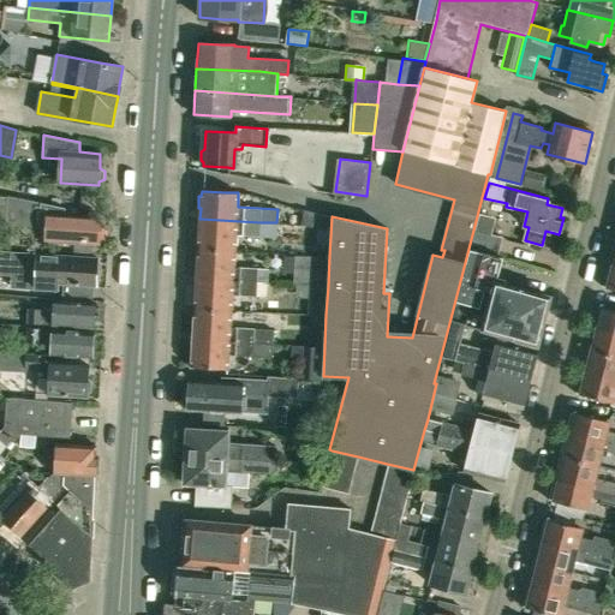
[(101,216),(77,215),(65,214),(65,208),(9,195),(6,224),(47,227),(46,240),(99,244),(101,216)]
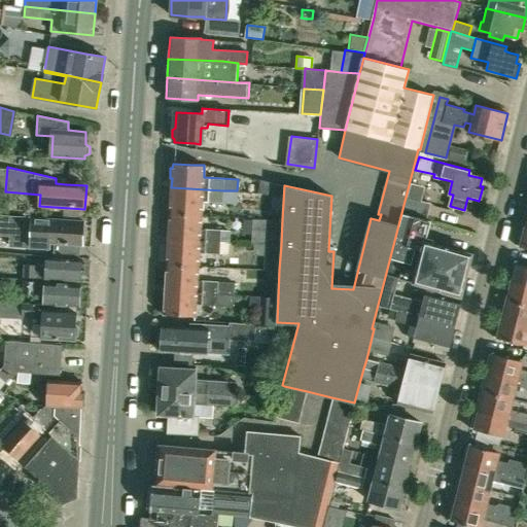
[(222,202),(223,190),(171,187),(171,197),(168,197),(168,207),(170,207),(170,213),(201,214),(202,201),(222,202)]
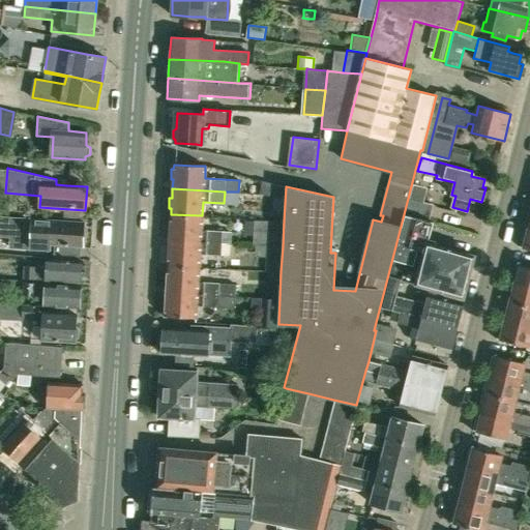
[(407,214),(431,221),(435,205),(411,199),(407,214)]
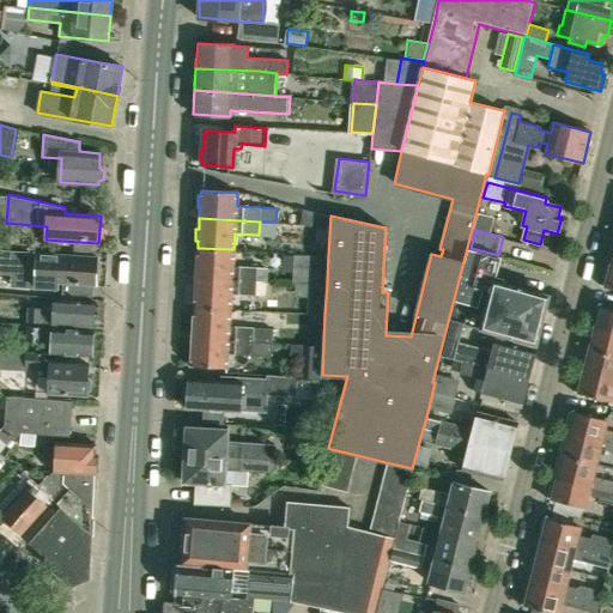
[(234,266),(234,249),(198,248),(196,255),(194,255),(194,267),(196,267),(195,278),(256,281),(265,281),(265,267),(234,266)]
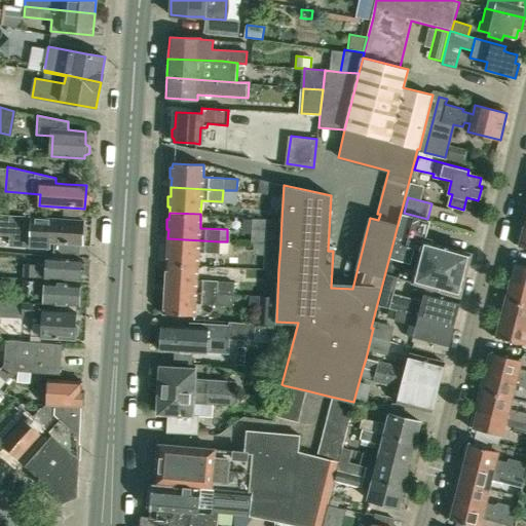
[(431,220),(427,219),(404,213),(401,224),(399,223),(385,276),(387,276),(399,280),(403,264),(415,267),(412,284),(460,296),(472,254),(425,241),(431,220)]
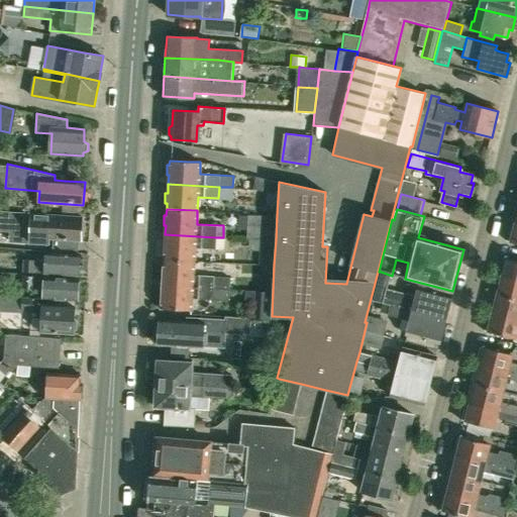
[(47,243),(47,238),(81,239),(82,217),(0,213),(0,230),(22,231),(22,242),(47,243)]
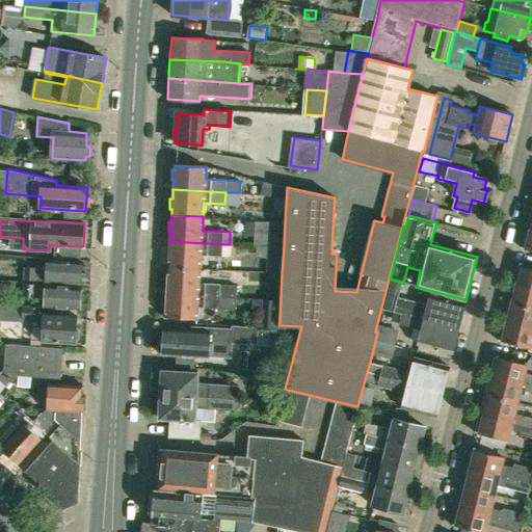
[(284,247),(285,221),(260,219),(259,246),(284,247)]
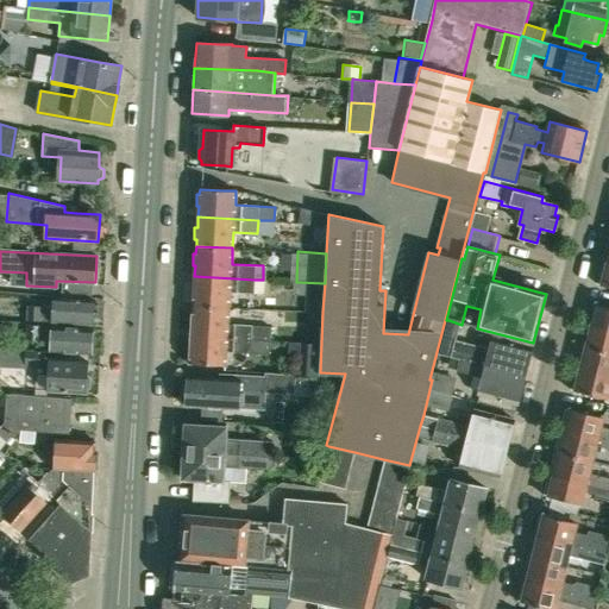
[(608,265),(602,264),(597,284),(608,287),(608,265)]
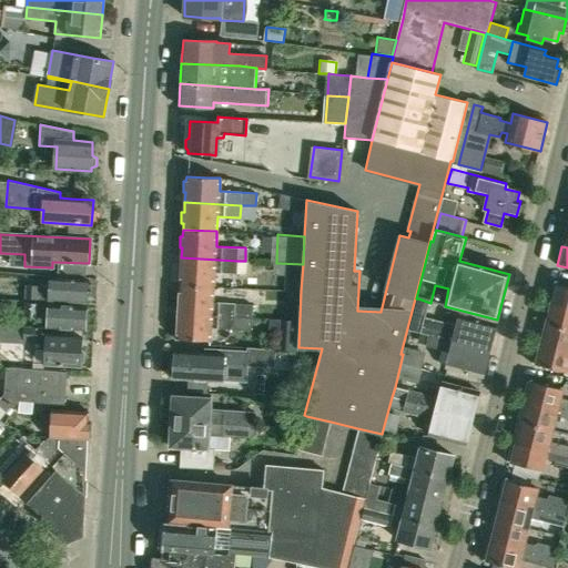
[(236,273),(237,261),(181,257),(181,267),(178,267),(178,279),(180,279),(180,285),(213,286),(214,272),(236,273)]
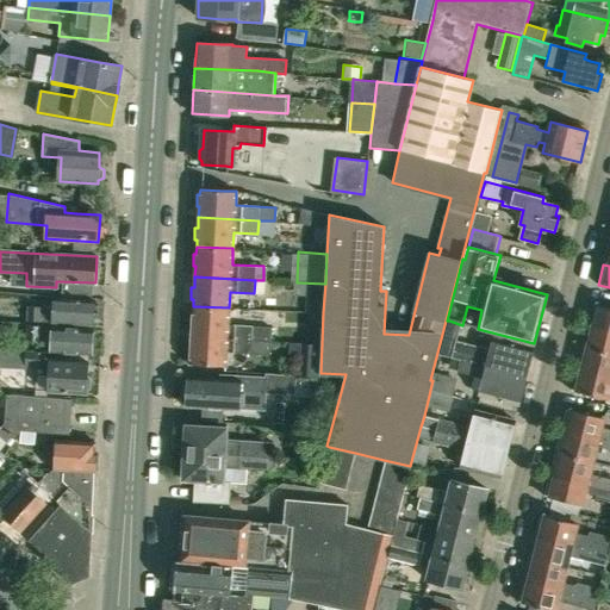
[(323,312),(325,284),(297,282),(296,296),(305,297),(304,312),(323,312)]
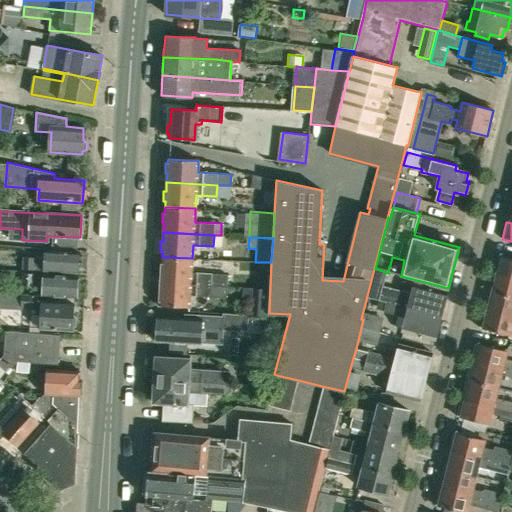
[(79,252),(59,251),(45,250),(44,258),(23,256),(23,269),(78,272),(79,252)]
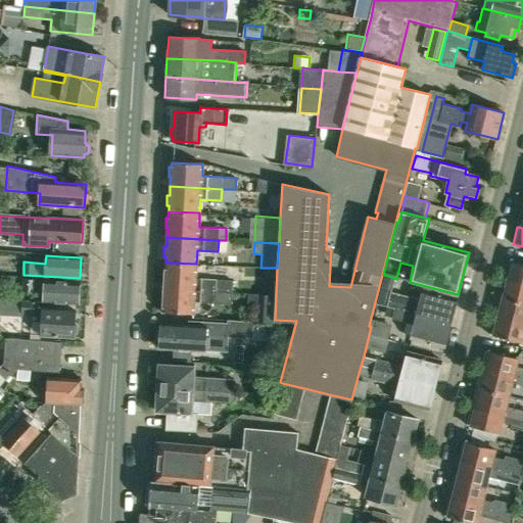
[(522,263),(509,259),(504,278),(522,282),(522,263)]
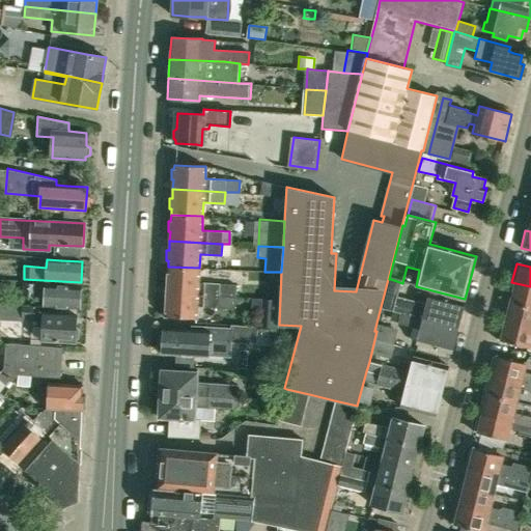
[(199,282),(199,268),(168,267),(167,273),(165,273),(165,283),(167,283),(166,292),(233,297),(233,284),(199,282)]
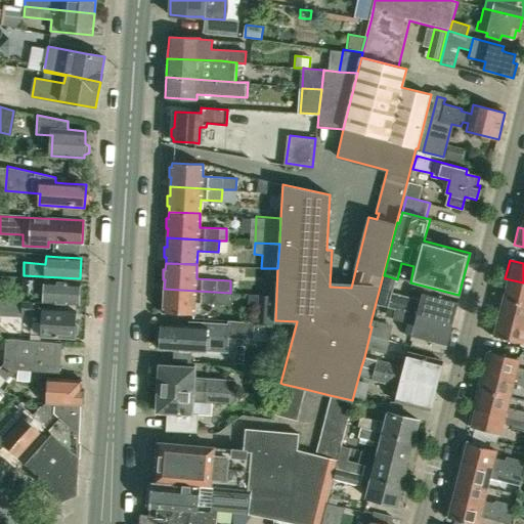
[(394,291),(397,279),(386,275),(378,303),(396,308),(451,323),(457,298),(424,291),(422,297),(394,291)]
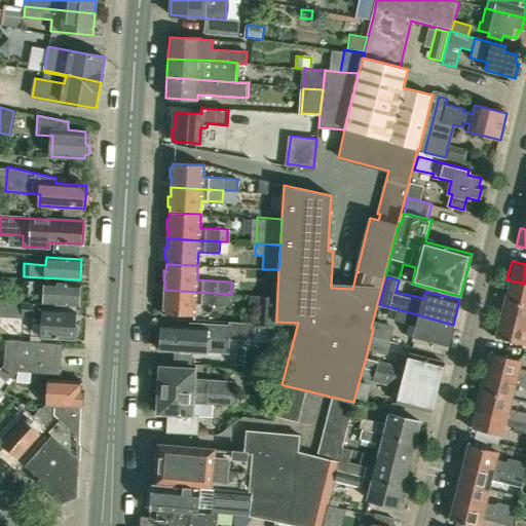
[(525,284),(506,279),(501,299),(525,305),(525,284)]
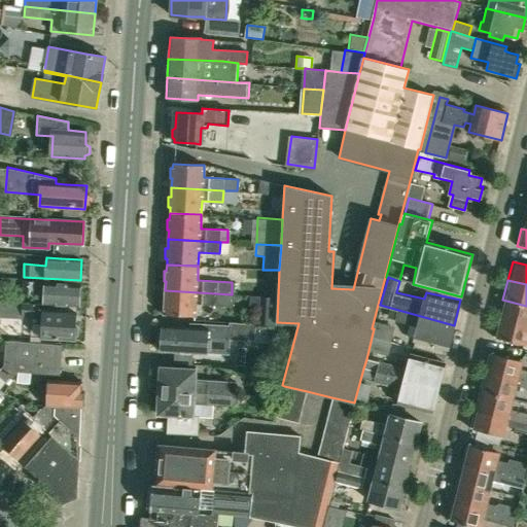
[(80,285),(60,283),(24,281),(23,293),(43,295),(43,304),(79,306),(80,285)]
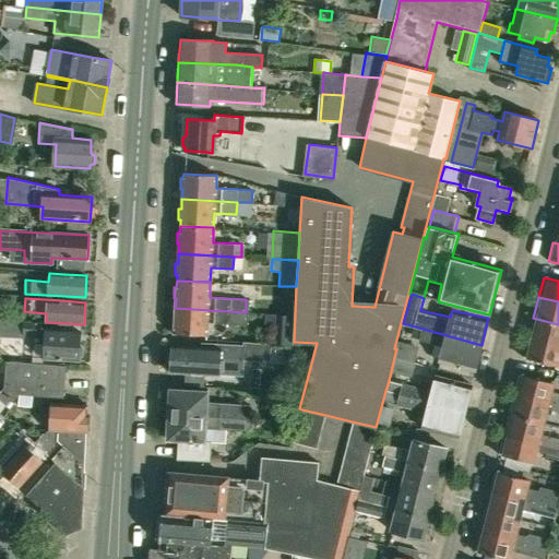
[(245,325),(246,312),(175,308),(175,318),(173,318),(171,329),(174,329),(174,333),(207,335),(207,323),(245,325)]
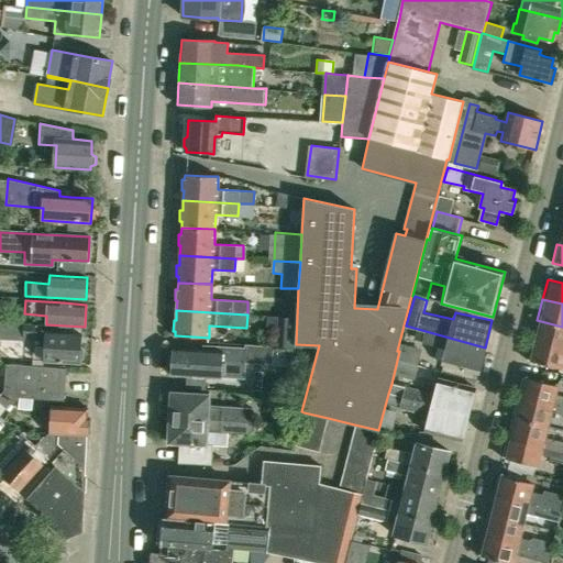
[(296,344),(297,317),(279,316),(278,343),(296,344)]
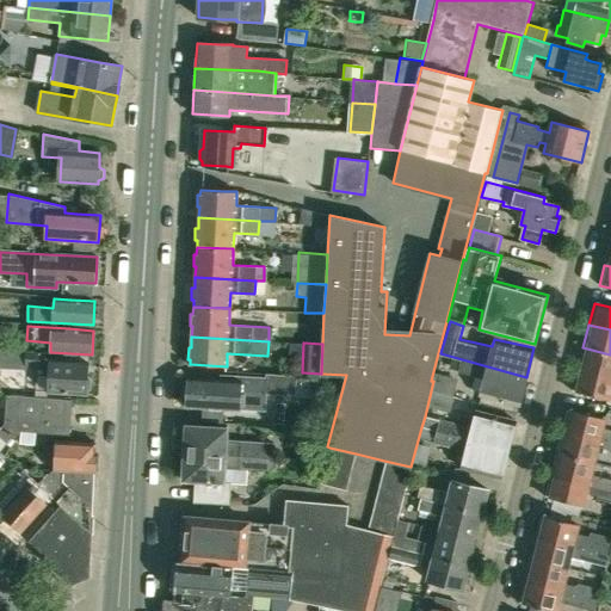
[(610,355),(582,347),(578,370),(610,378),(610,355)]
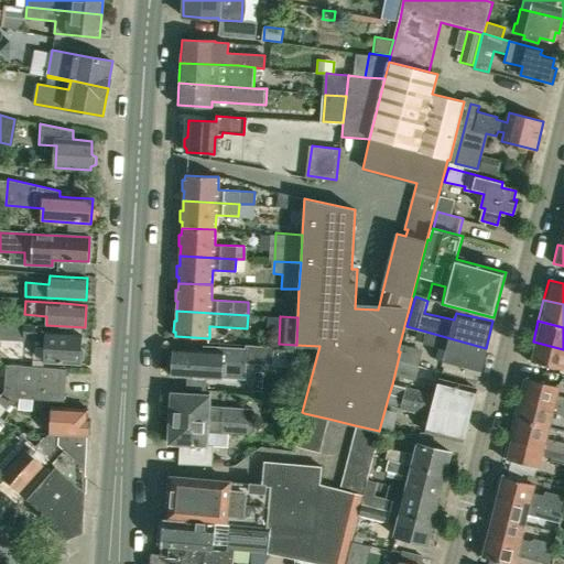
[(82,335),(62,334),(62,331),(43,328),(43,325),(24,324),(24,337),(41,338),(41,344),(46,344),(45,361),(79,364),(79,360),(83,358),(83,349),(80,347),(82,335)]
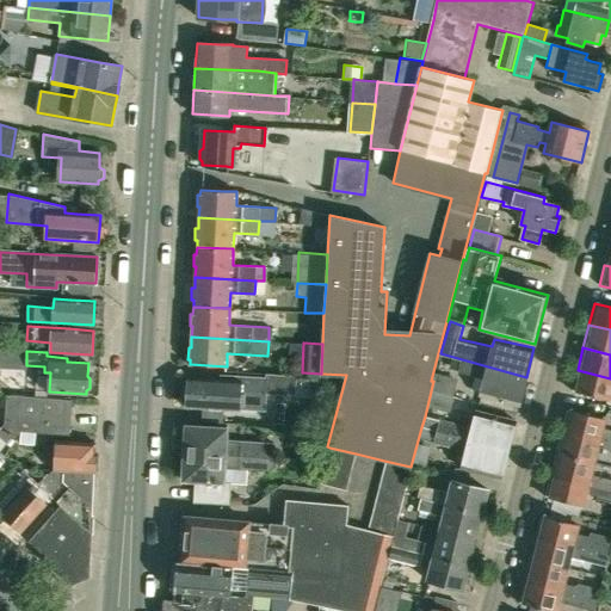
[(519,406),(526,377),(462,359),(458,374),(483,378),(480,397),(519,406)]
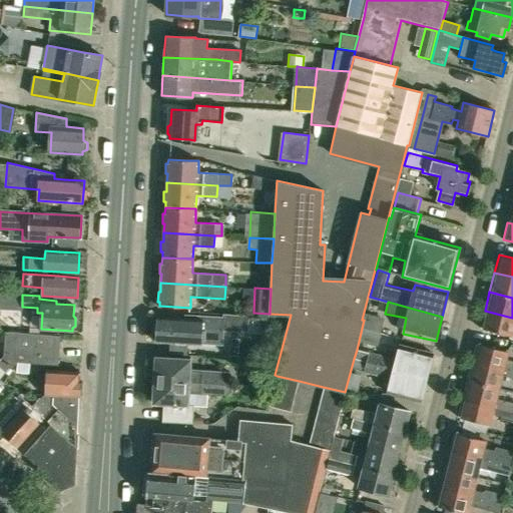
[(512,336),(512,318),(485,311),(480,328),(500,333),(512,336)]
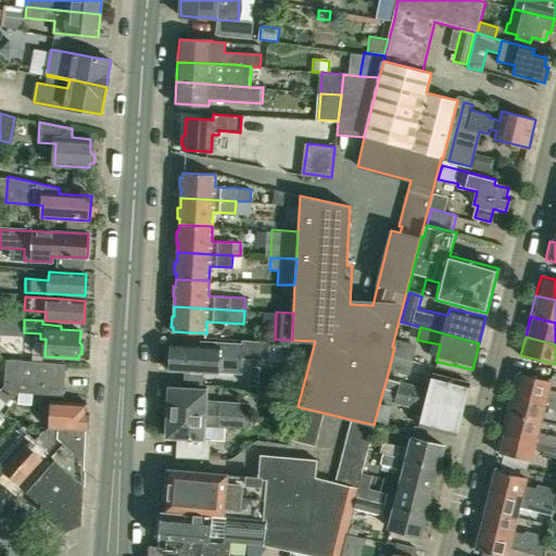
[(168,357),(167,363),(171,365),(171,370),(192,371),(204,373),(217,373),(218,355),(242,356),(242,358),(269,361),(270,342),(242,341),(242,344),(201,341),(201,345),(193,345),(172,344),(172,354),(168,357)]
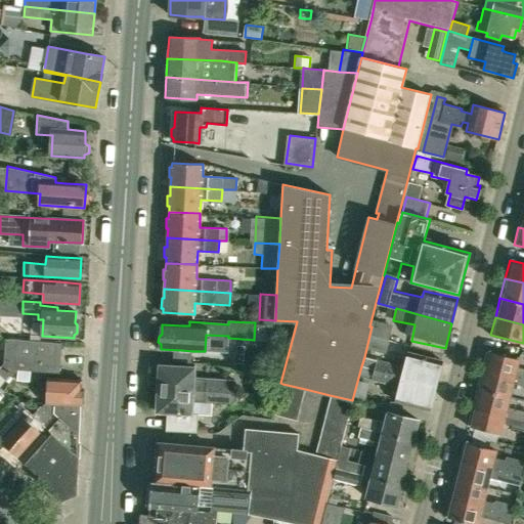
[(370,335),(390,340),(393,326),(374,321),(370,335)]
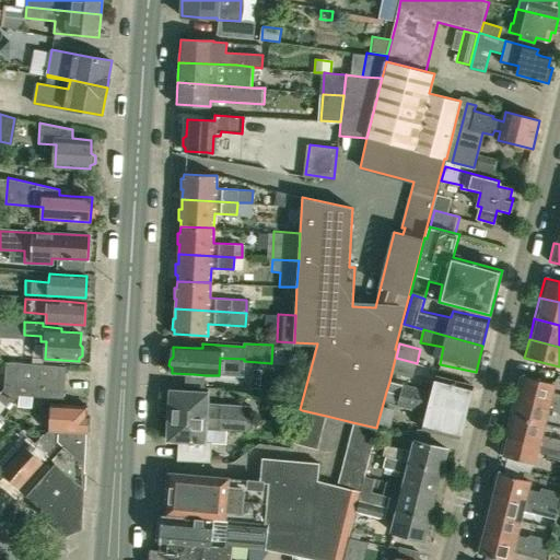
[(412,378),(417,363),(396,358),(392,373),(412,378)]
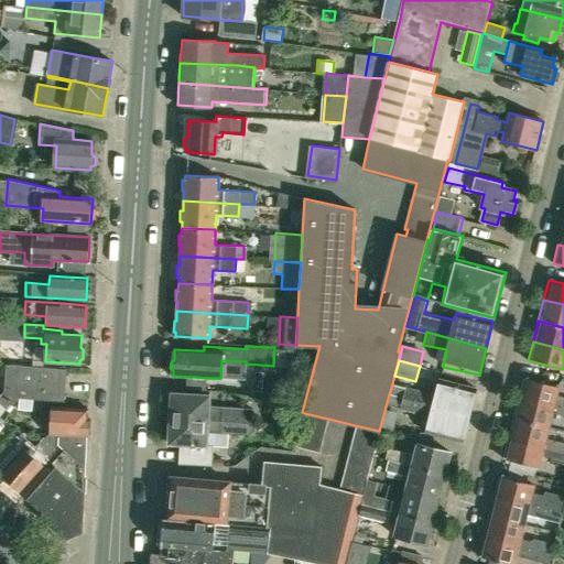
[(67,369),(45,367),(6,364),(3,392),(0,397),(0,416),(7,409),(6,408),(9,403),(13,407),(21,398),(34,399),(64,401),(67,369)]
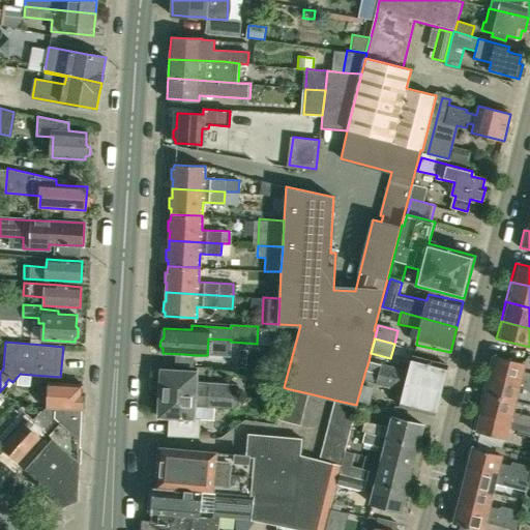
[(524,363),(492,355),(488,373),(496,375),(529,383),(529,374),(521,373),(524,363)]
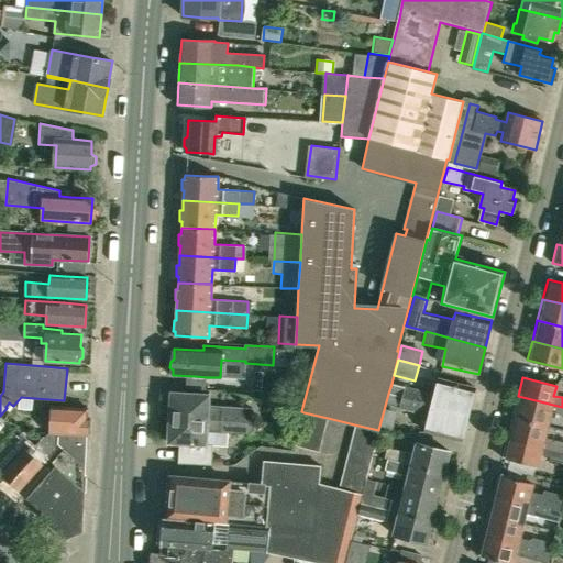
[(475,387),(454,382),(439,378),(434,395),(392,384),(388,394),(401,397),(468,414),(475,387)]
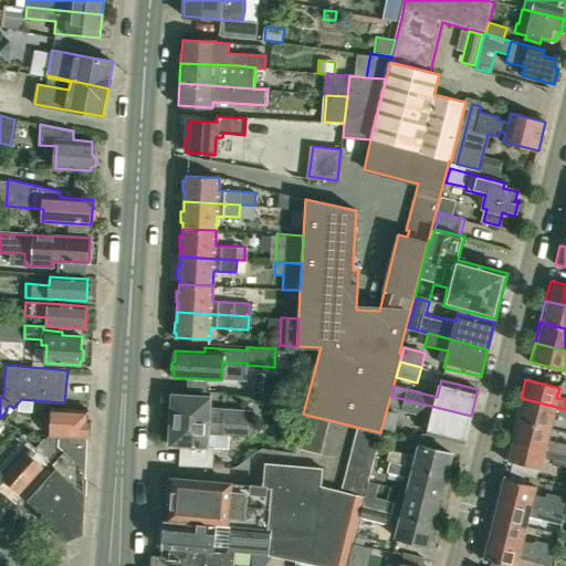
[(170,398),(169,410),(171,410),(171,419),(254,425),(255,411),(210,408),(210,397),(195,396),(173,395),(173,398),(170,398)]
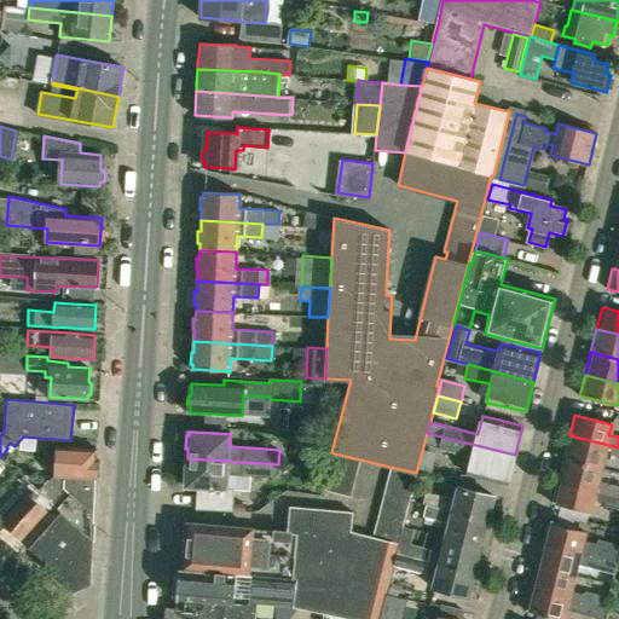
[(618,447),(579,438),(570,435),(563,460),(579,463),(600,468),(603,453),(608,452),(614,455),(618,460),(618,447)]
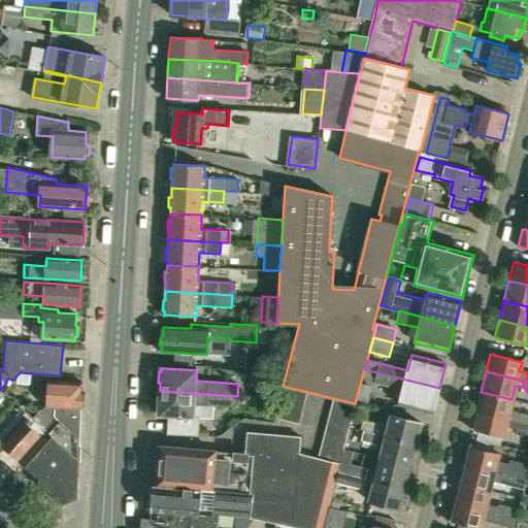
[(20,372),(19,384),(31,385),(32,373),(20,372)]
